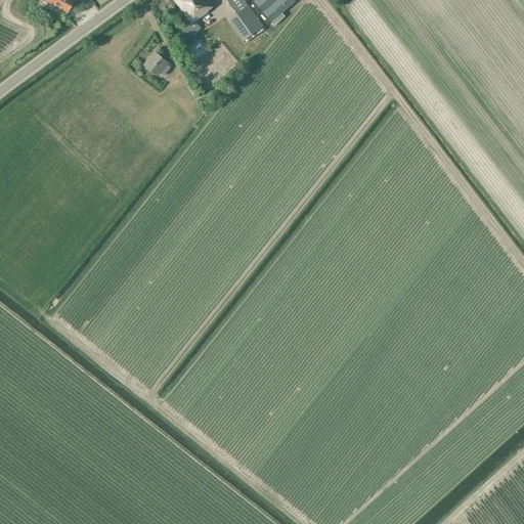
[(73,0),(45,0),(68,12),(73,0)]
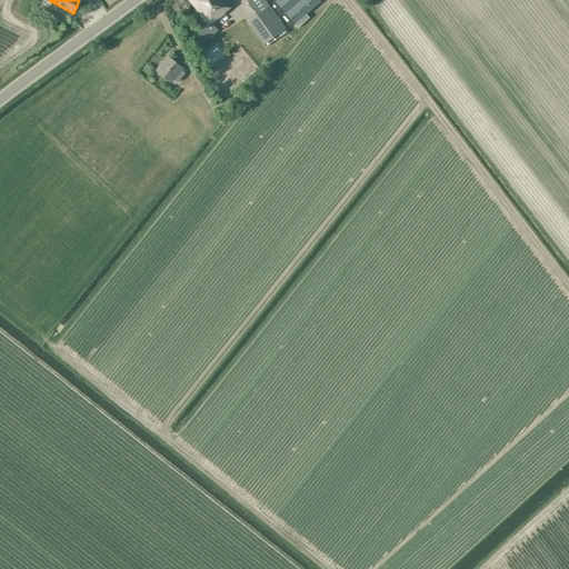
[(226,12),(225,11),(231,7),(226,0),(182,0),(183,0),(205,29),(207,27),(212,33),(217,30),(212,23),(226,12)]
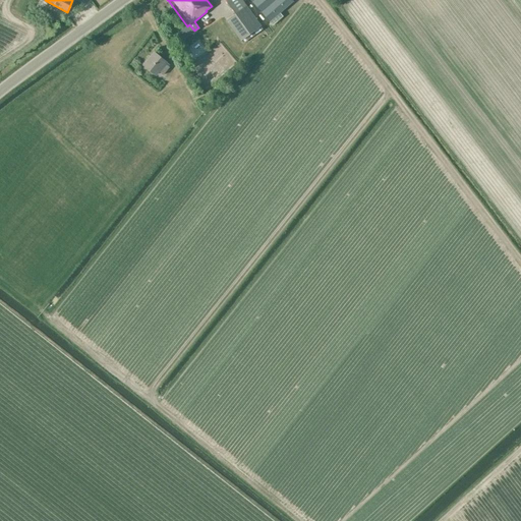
[(234,13),(225,19),(240,41),(261,25),(242,0),(226,0),(226,1),(234,13)]
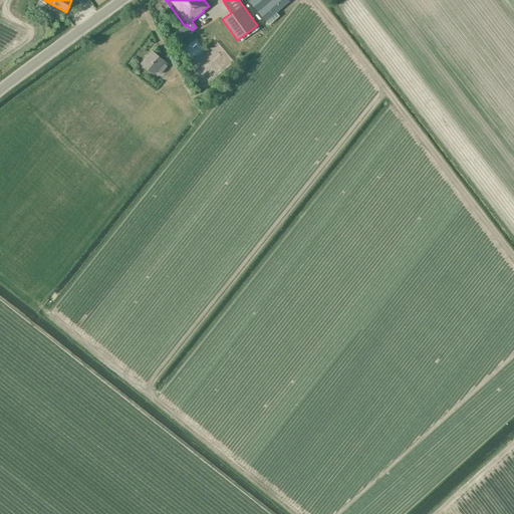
[(288,0),(246,0),(266,22),(289,1),(288,0)]
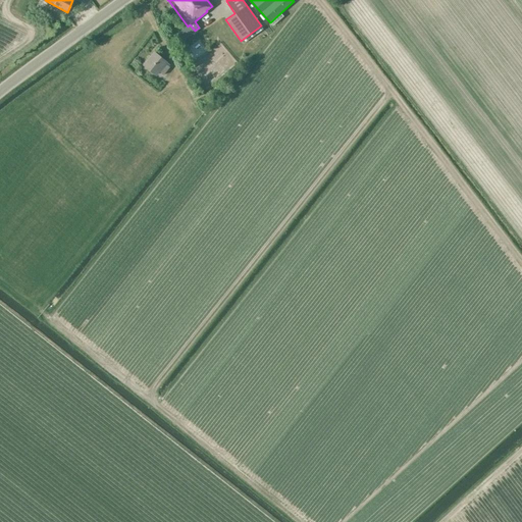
[(169,67),(165,64),(167,62),(154,52),(144,65),(156,75),(159,72),(163,75),(169,67)]
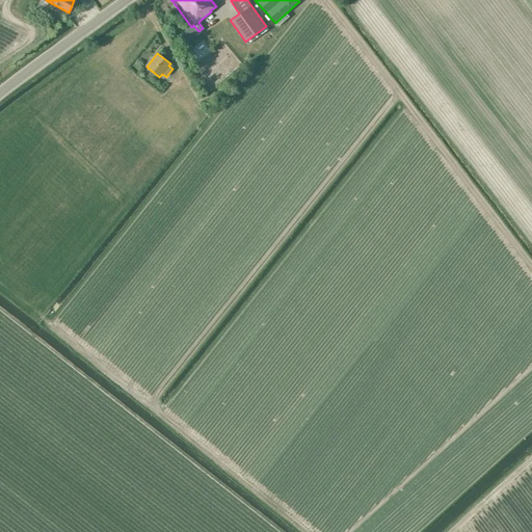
All buildings are outlined.
